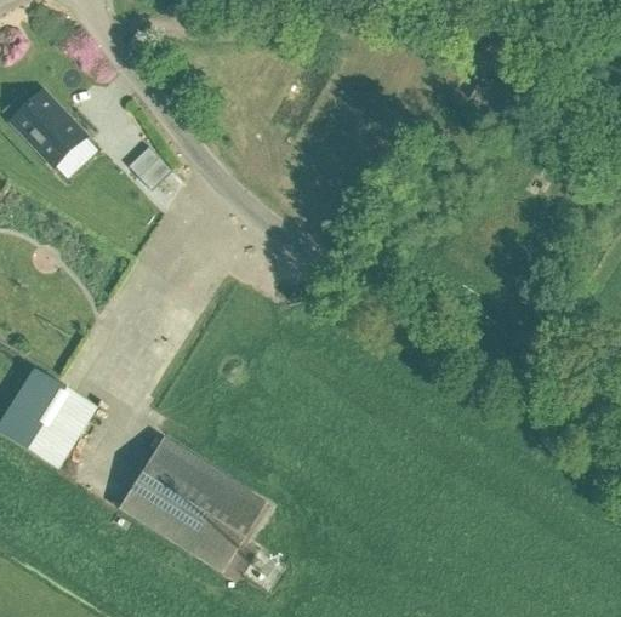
[(512,123),(527,98),(488,74),(472,98),(512,123)]
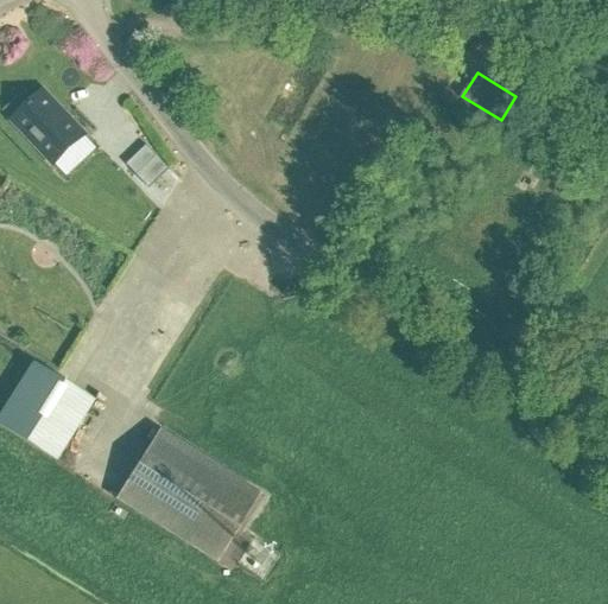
[(44,89),(13,119),(54,161),(58,158),(84,133),(44,89)]
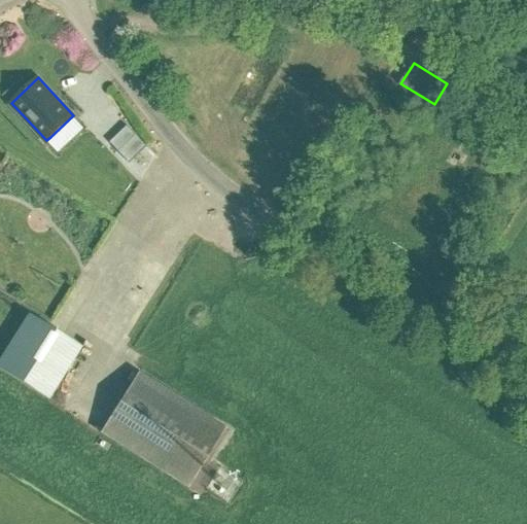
[(127,124),(109,141),(129,162),(147,145),(127,124)]
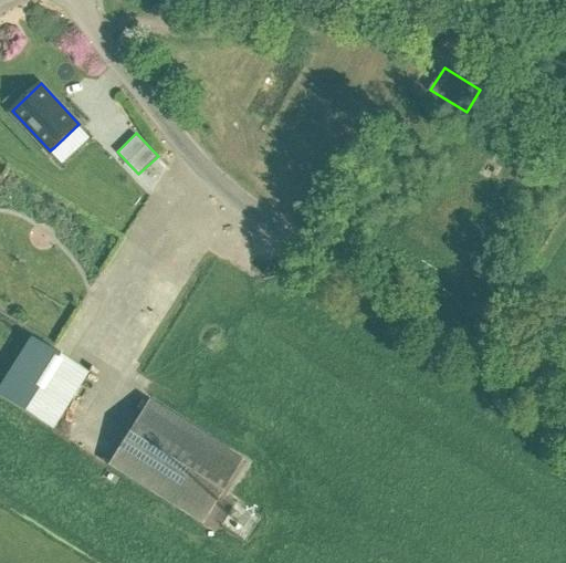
[(0,394),(54,427),(87,369),(29,335),(0,384),(0,394)]
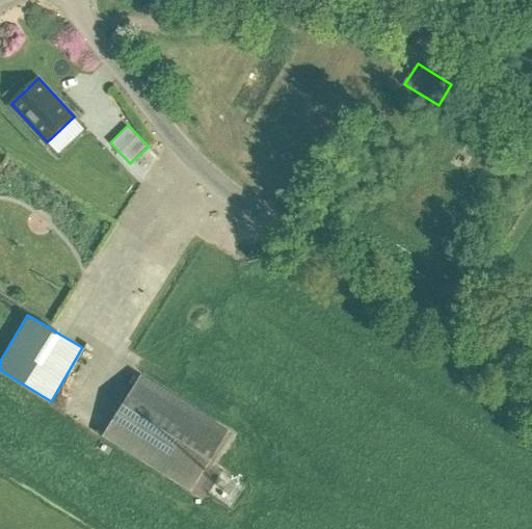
[(190,491),(228,429),(139,374),(101,435),(190,491)]
